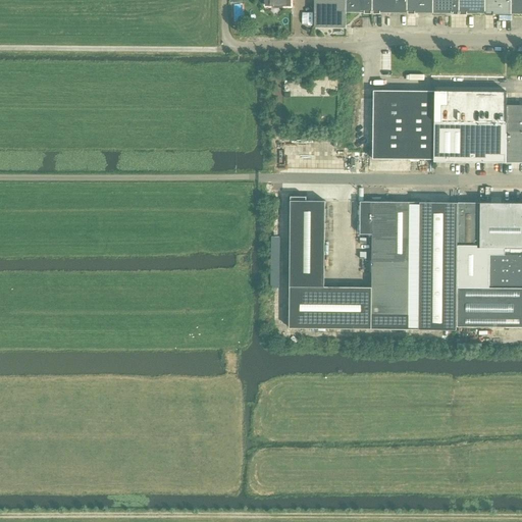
[(314,0),(314,28),(346,28),(347,13),(372,13),(372,0),(314,0)]
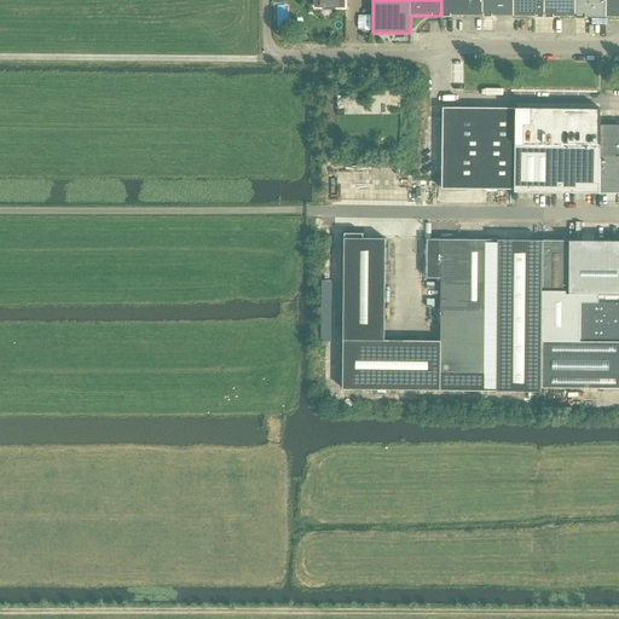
[(441,0),(441,16),(443,16),(452,16),(461,16),(482,16),(482,0),(441,0)]
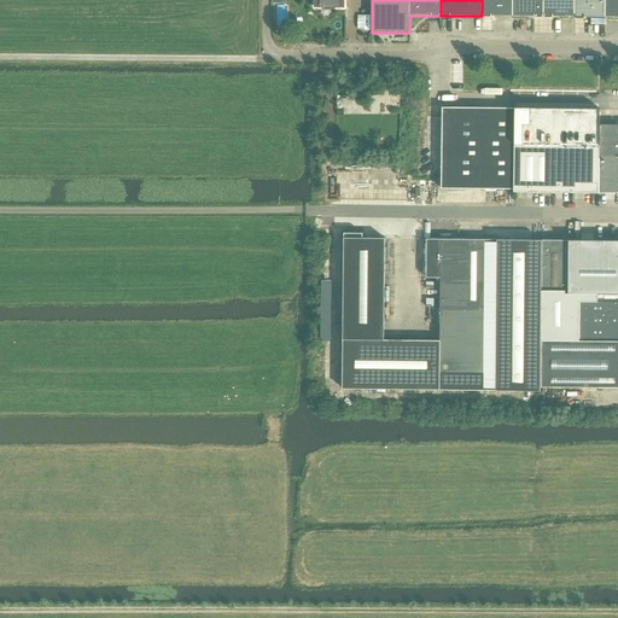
[(482,0),(482,16),(491,17),(511,17),(513,17),(512,0),(482,0)]
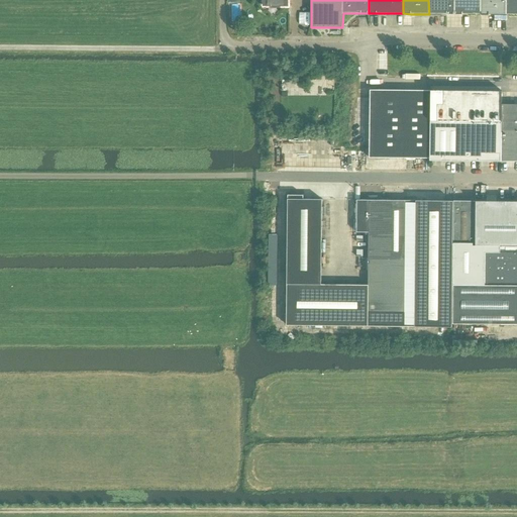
[(428,0),(429,14),(441,14),(446,14),(454,14),(454,0),(428,0)]
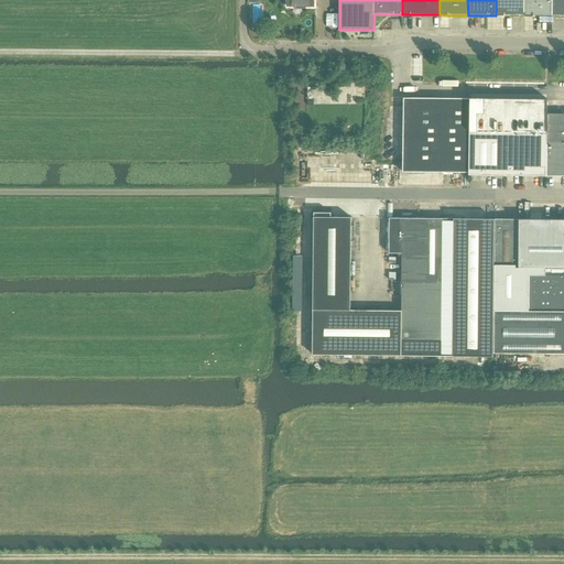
[(496,0),(496,15),(505,15),(511,15),(523,15),(524,15),(523,0),(496,0)]
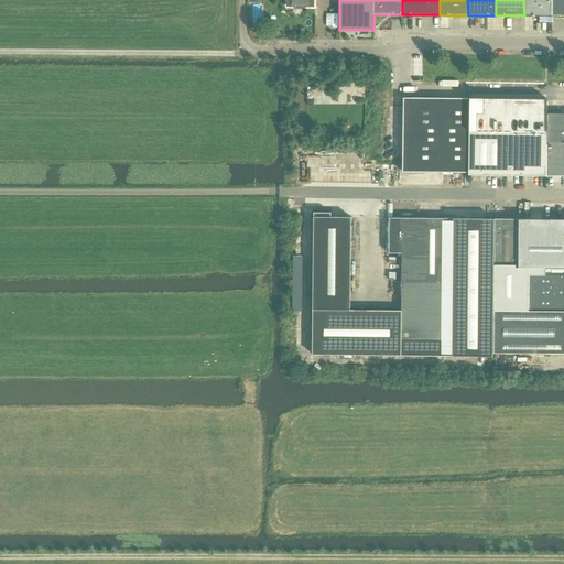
[(523,0),(524,15),(533,15),(552,15),(552,0),(523,0)]
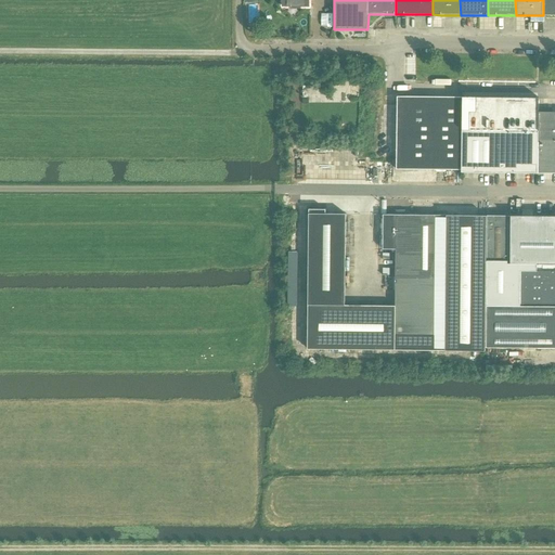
[(554,0),(543,0),(543,15),(546,15),(554,15),(554,0)]
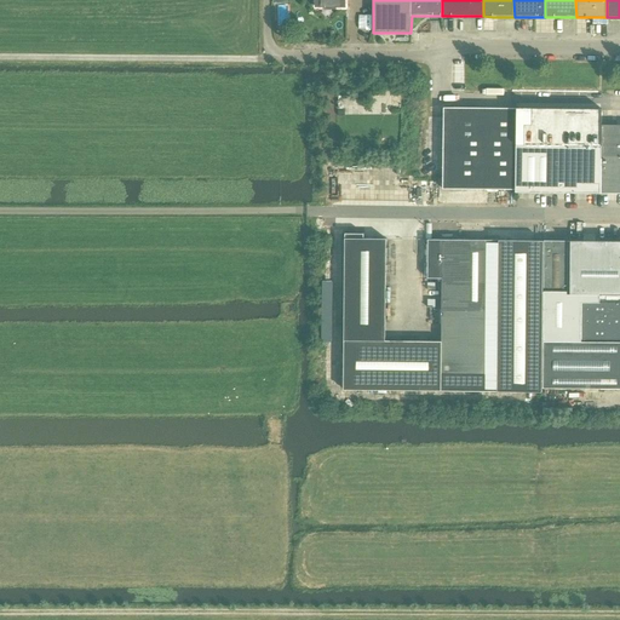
[(517,109),(517,114),(517,145),(566,145),(602,145),(603,126),(602,125),(602,112),(602,109),(601,109),(592,109),(568,109),(541,109),(517,108),(517,109)]
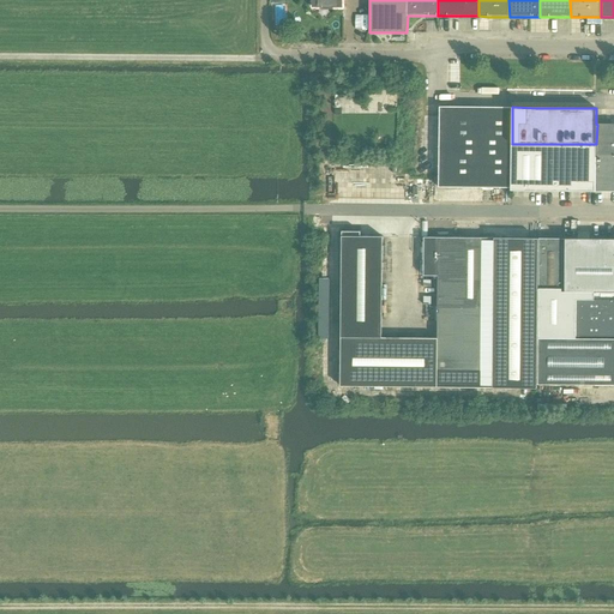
[(439,149),(438,187),(510,188),(511,188),(511,180),(512,144),(512,113),(511,113),(511,110),(511,108),(505,108),(501,108),(439,108),(439,149)]
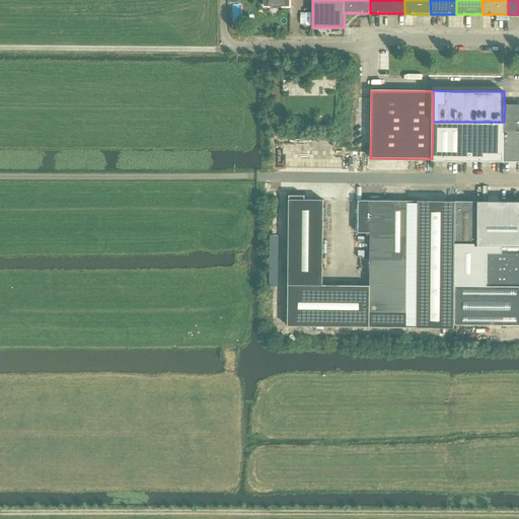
[(504,122),(504,131),(518,130),(518,104),(505,105),(504,122)]
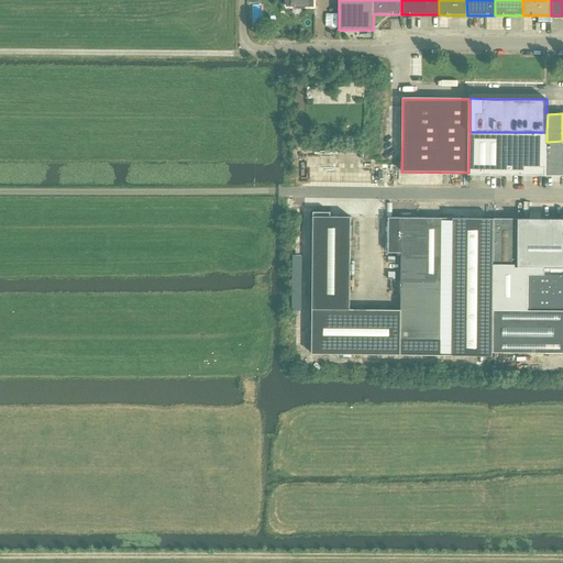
[(468,173),(468,175),(470,175),(476,175),(479,175),(490,175),(501,176),(512,176),(514,176),(523,176),(534,176),(547,176),(547,142),(547,132),(514,132),(470,132),(468,165),(468,173)]
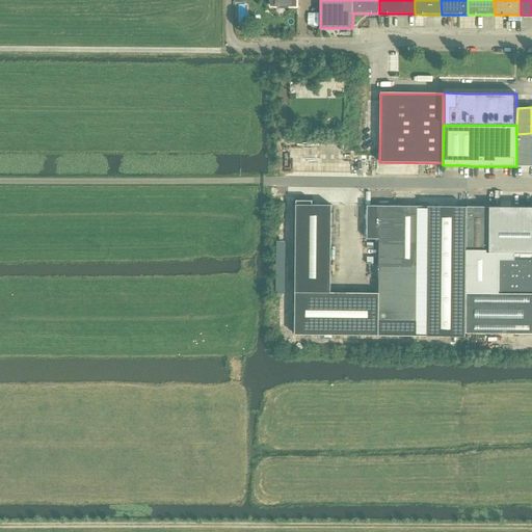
[(297,128),(296,163),(379,164),(379,162),(380,153),(380,129),(297,128)]
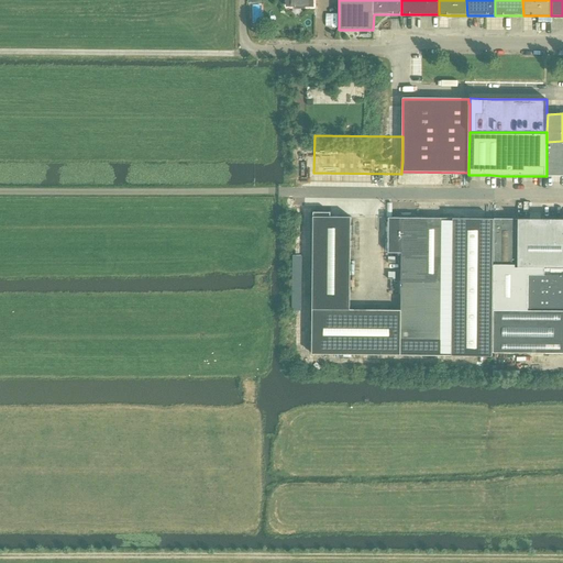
[(547,176),(551,176),(561,176),(562,176),(562,141),(547,142),(547,176)]
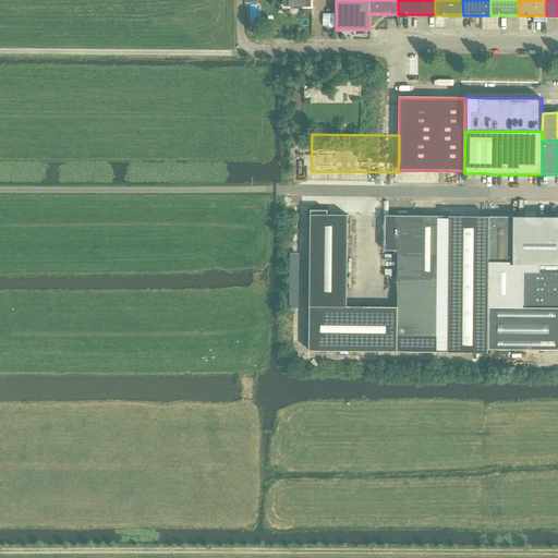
[(311,214),(310,351),(342,352),(378,352),(397,352),(434,353),(448,353),(449,353),(450,287),(450,268),(450,262),(450,217),(449,217),(446,217),(434,217),(419,216),(412,216),(408,216),(408,215),(409,215),(409,214),(408,214),(398,214),(397,214),(397,215),(398,215),(398,216),(386,216),(385,251),(398,251),(398,287),(398,307),(381,307),(361,307),(347,307),(348,263),(348,215),(328,215),(328,210),(311,210),(311,214)]
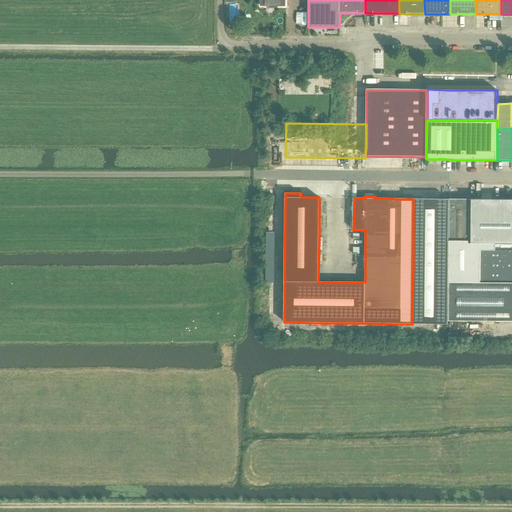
[(413,263),(412,324),(438,324),(448,324),(448,298),(448,264),(449,199),(447,199),(429,199),(413,199),(413,240),(413,246),(413,263)]
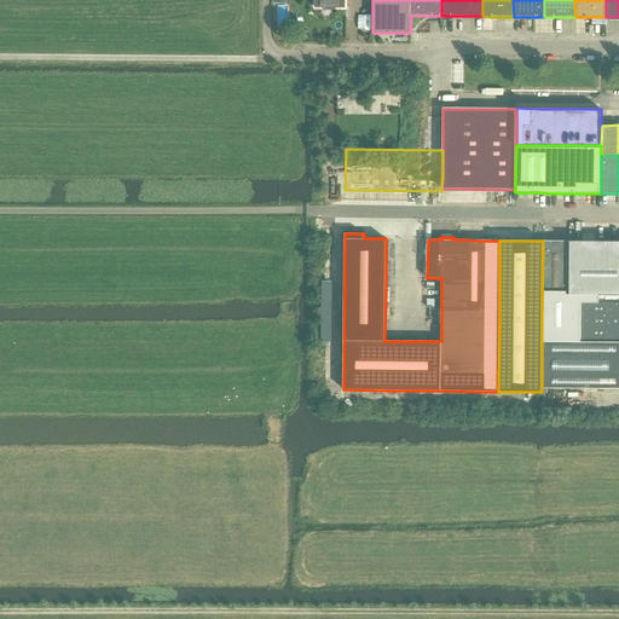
[(543,288),(543,291),(567,291),(568,241),(567,241),(559,241),(543,241),(543,265),(543,288)]
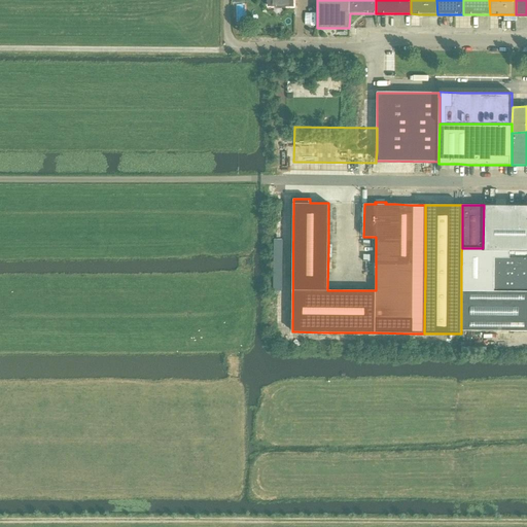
[(485,205),(485,227),(485,250),(505,251),(510,251),(511,251),(526,250),(526,205),(485,205)]
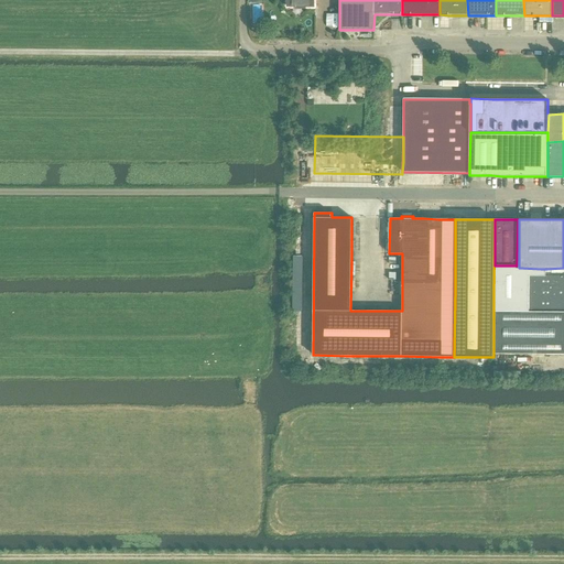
[(495,291),(495,311),(529,311),(529,310),(555,310),(563,308),(563,268),(546,269),(545,269),(541,269),(519,268),(517,268),(517,266),(495,266),(495,291)]
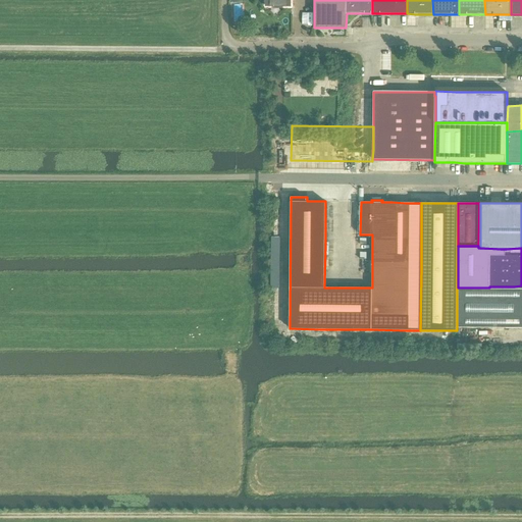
[(458,288),(457,327),(482,327),(509,327),(521,327),(521,288),(505,289),(489,289),(489,288),(458,288)]
